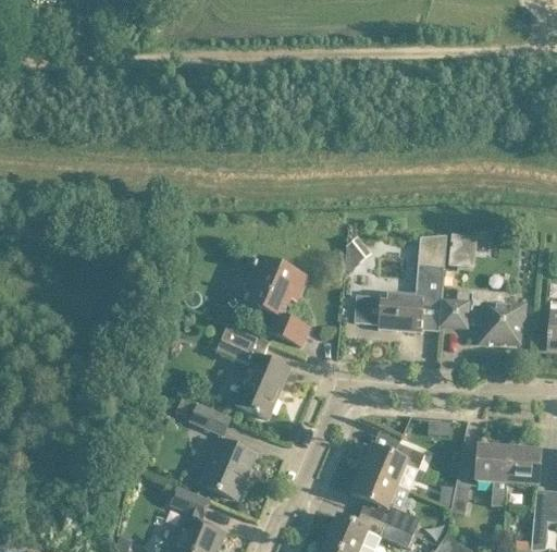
[(453,233),(452,240),(448,264),(475,266),(478,235),(453,233)]
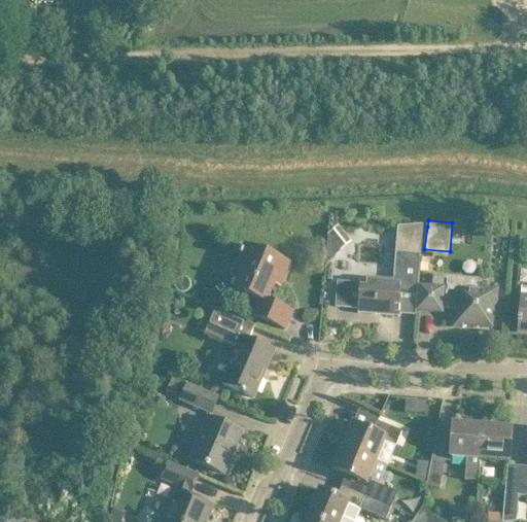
[(400,287),(417,288),(422,222),(397,224),(394,249),(392,277),(360,274),(359,287),(355,287),(356,280),(338,279),(336,303),(358,305),(357,309),(393,312),(394,299),(399,299),(400,287)]
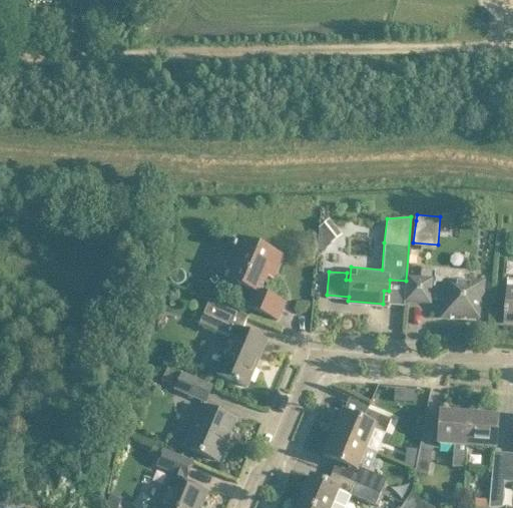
[(328,217),(317,226),(327,238),(338,229),(328,217)]
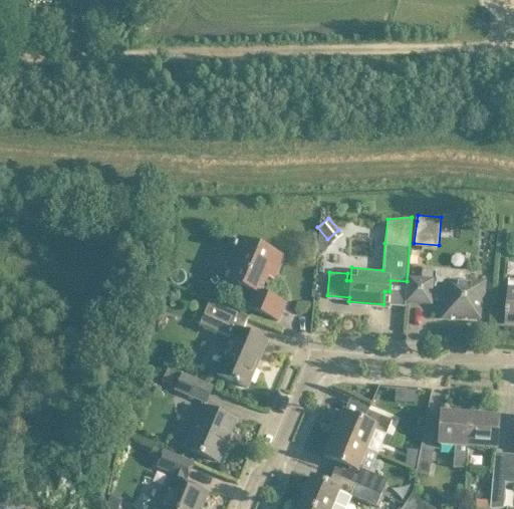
[(274,250),(256,242),(235,233),(226,255),(234,258),(227,275),(250,285),(242,302),(277,317),(284,300),(260,290),(267,272),(263,270),(266,263),(268,264),(274,250)]
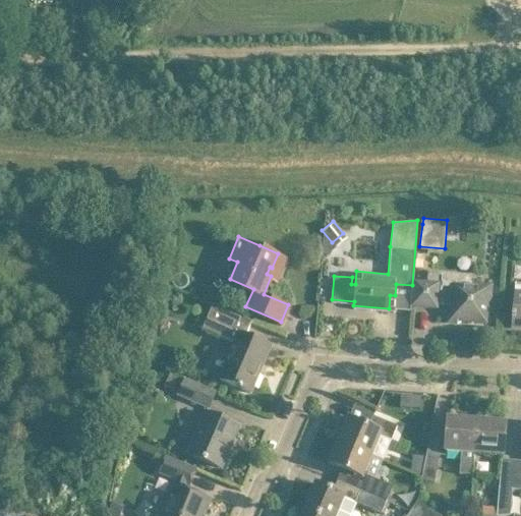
[(489,305),(491,285),(491,280),(473,279),(474,272),(427,270),(427,278),(415,278),(413,302),(437,304),(437,302),(449,303),(448,319),(460,321),(460,317),(485,320),(486,304),(489,305)]
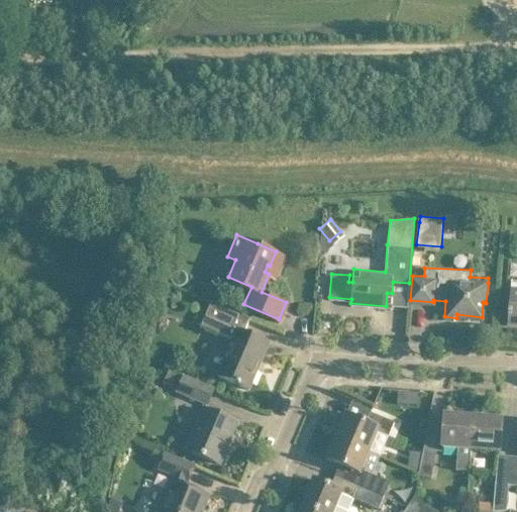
[(516,279),(511,279),(507,321),(516,322),(516,279)]
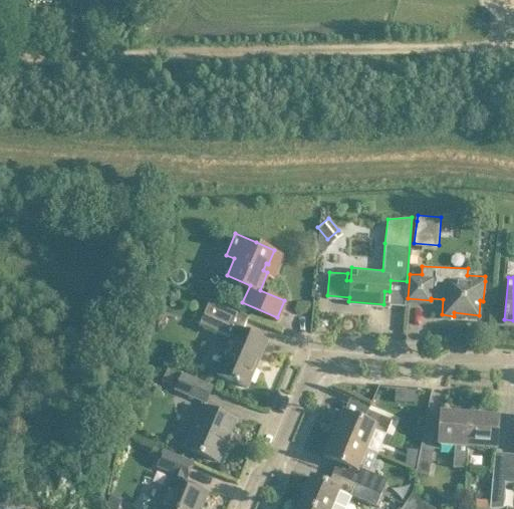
[(249,314),(230,306),(208,296),(199,320),(231,333),(215,370),(247,385),(266,338),(242,328),(249,314)]
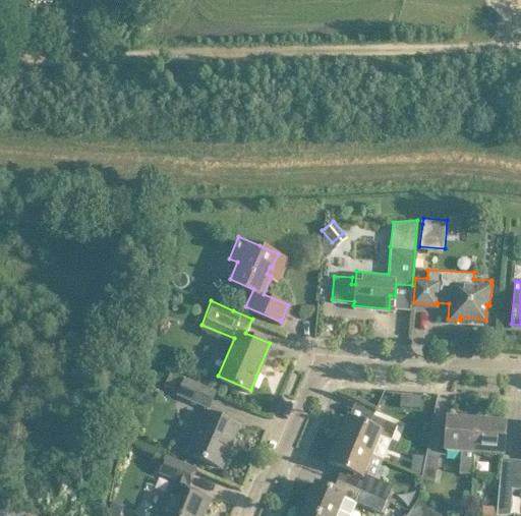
[(164,384),(180,390),(179,391),(209,404),(215,389),(185,377),(169,370),(164,384)]
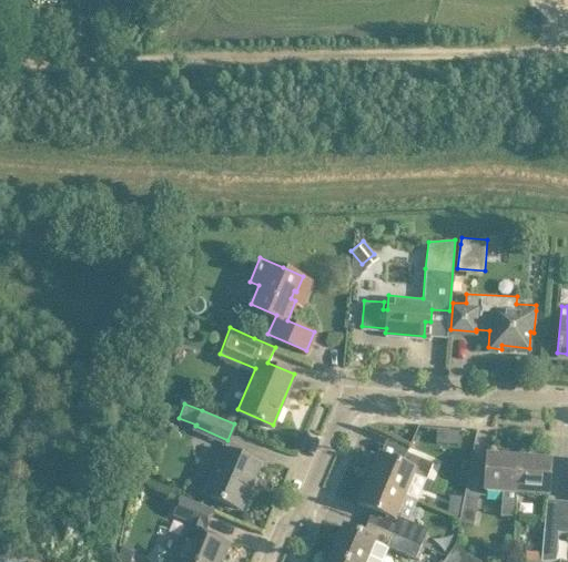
[(260,461),(240,452),(224,446),(205,491),(237,506),(250,477),(253,478),(260,461)]
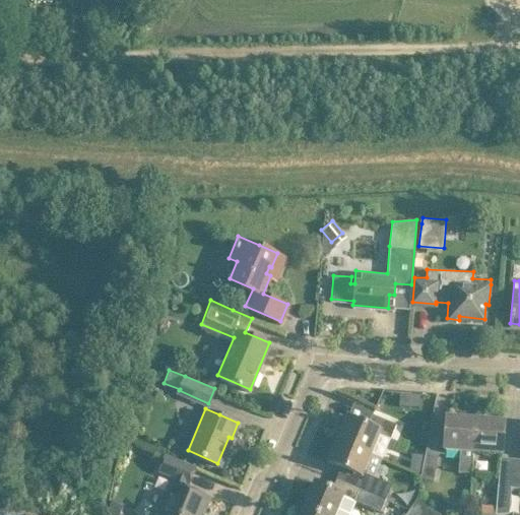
[(337,438),(371,452),(379,433),(390,438),(396,423),(373,411),(368,424),(347,414),(337,438)]
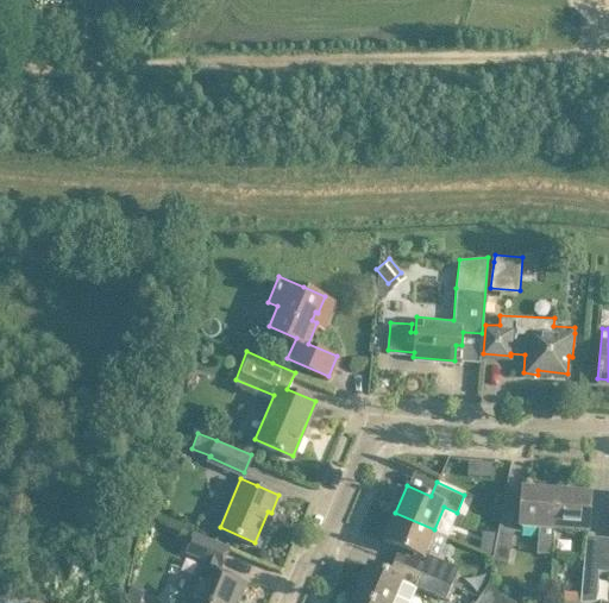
[(551,551),(552,526),(554,526),(557,488),(523,485),(520,523),(538,525),(535,551),(551,551)]
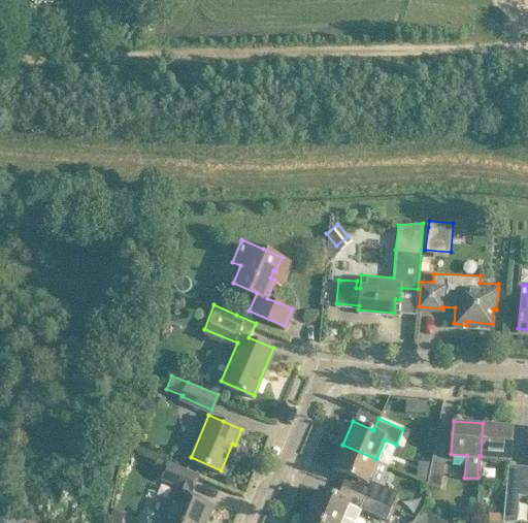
[(509,458),(510,447),(512,426),(483,423),(481,456),(509,458)]
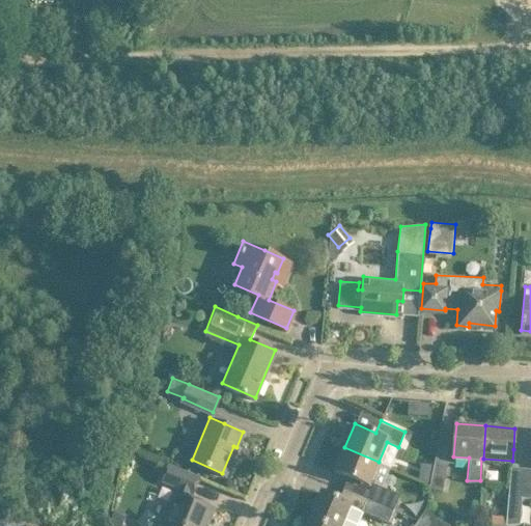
[(352,490),(366,496),(393,507),(398,493),(370,481),(379,462),(344,447),(335,469),(356,478),(352,490)]
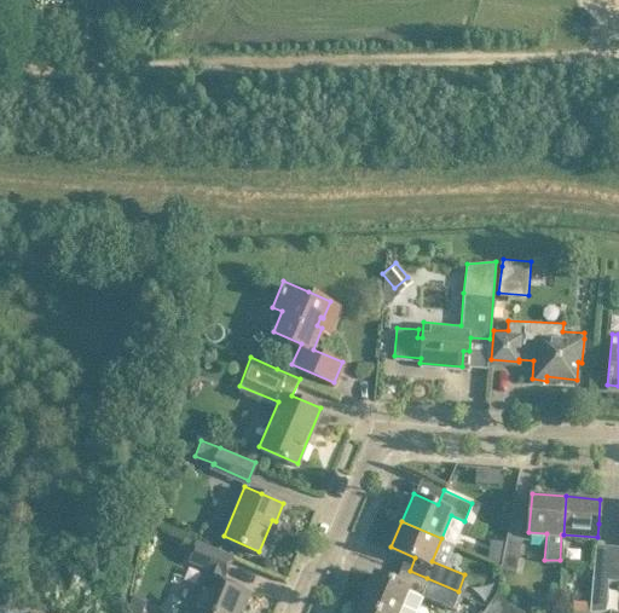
[(189,612),(233,612),(237,603),(243,606),(249,590),(219,578),(221,571),(225,572),(232,555),(197,541),(197,538),(184,533),(179,547),(192,550),(189,559),(209,567),(189,612)]
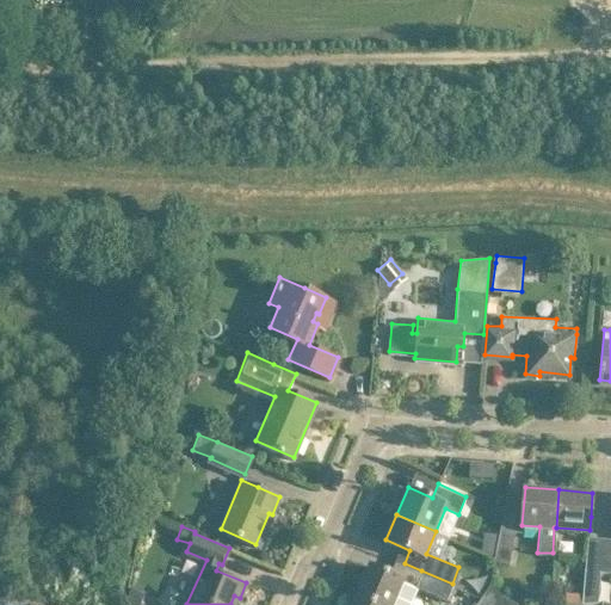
[(499,533),(495,551),(494,559),(510,561),(516,529),(500,526),(499,533)]
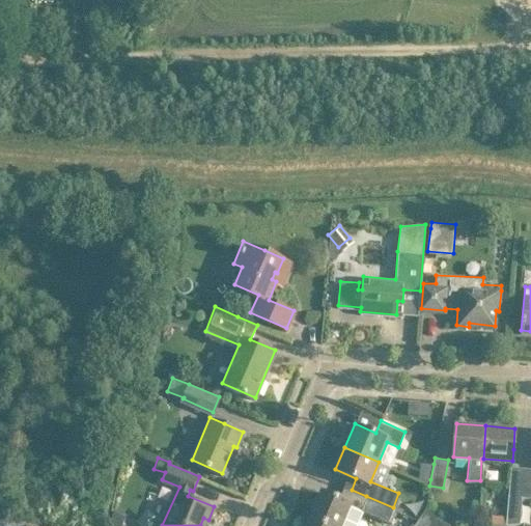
[(430,479),(434,464),(421,461),(418,477),(430,479)]
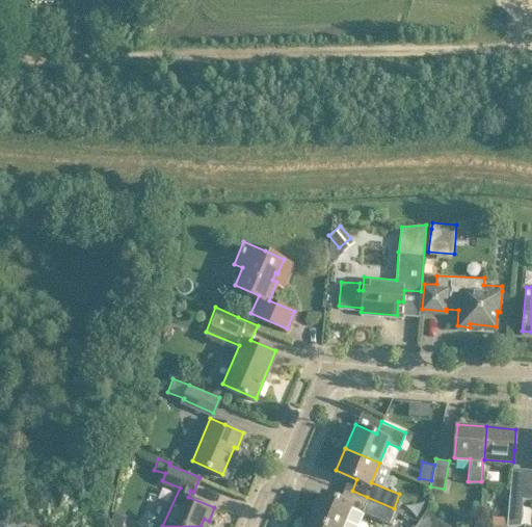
[(525,467),(512,466),(508,516),(507,523),(520,523),(522,504),(523,496),(525,467)]
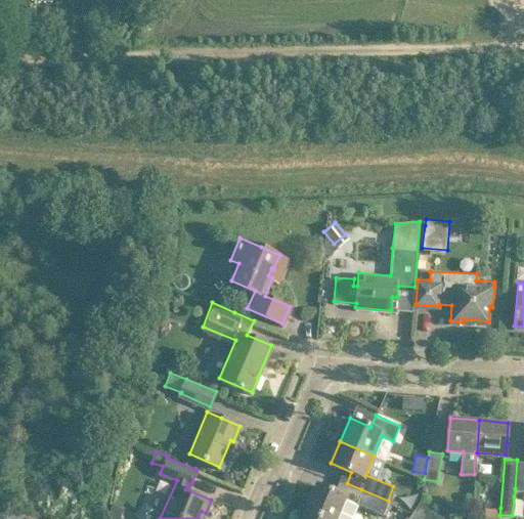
[(523,460),(517,460),(515,488),(523,488),(523,460)]
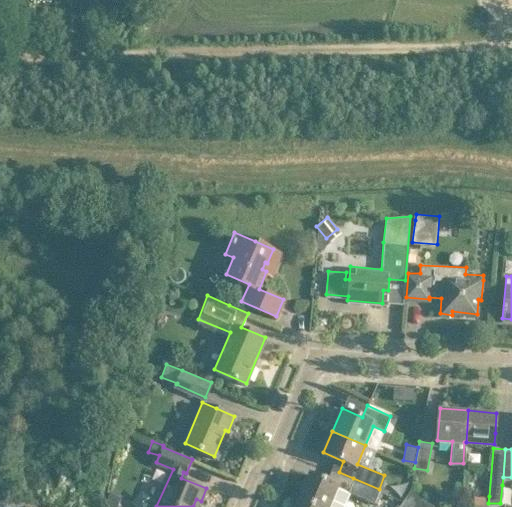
[(342,506),(348,493),(336,488),(338,484),(310,473),(299,499),(316,506),(342,506)]
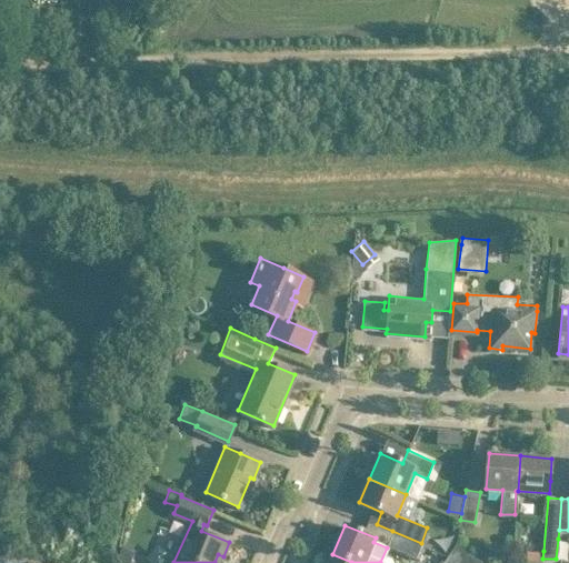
[(421,543),(392,531),(387,545),(416,558),(421,543)]
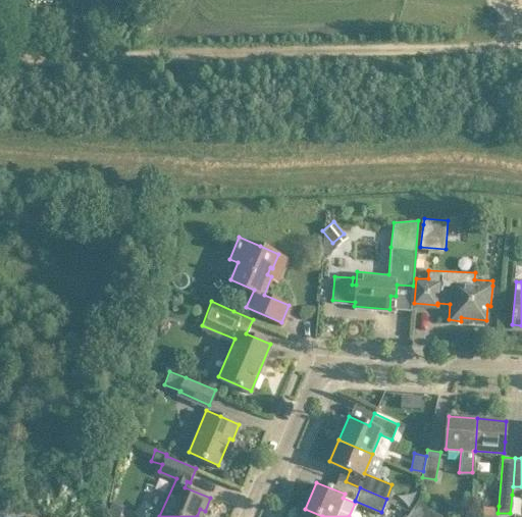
[(113,497),(107,510),(116,514),(122,501),(113,497)]
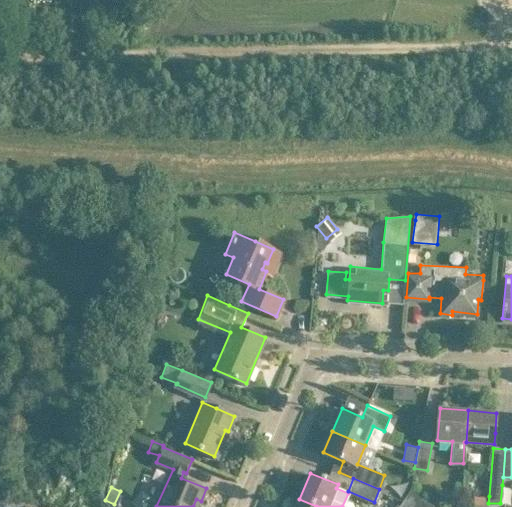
[(415,506),(432,506),(434,505),(411,489),(404,499),(415,506)]
